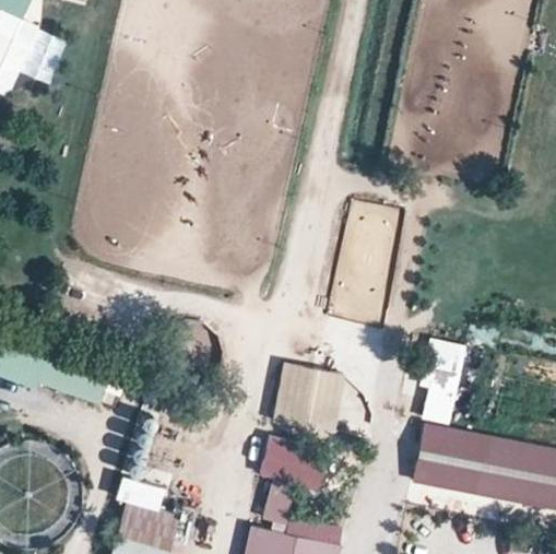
[(0,0),(0,90),(13,95),(51,0),(0,0)]
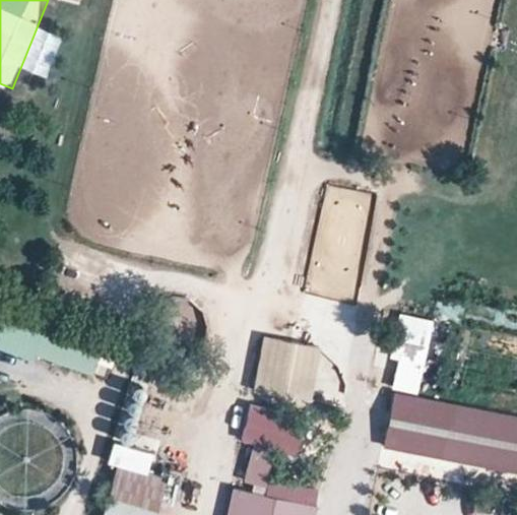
[(418,395),(435,322),(407,316),(390,389),(418,395)]
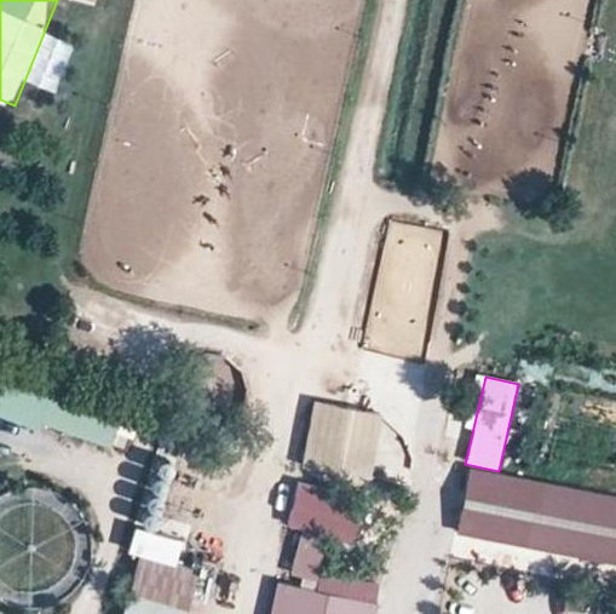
[(1,379),(0,385),(0,417),(133,452),(142,417),(1,379)]
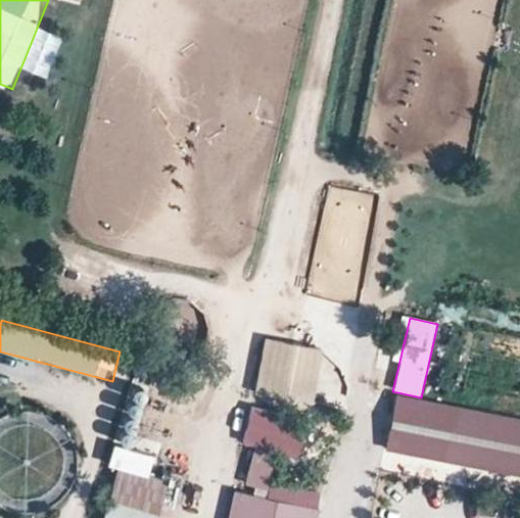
[(315,398),(317,343),(261,340),(258,396),(315,398)]
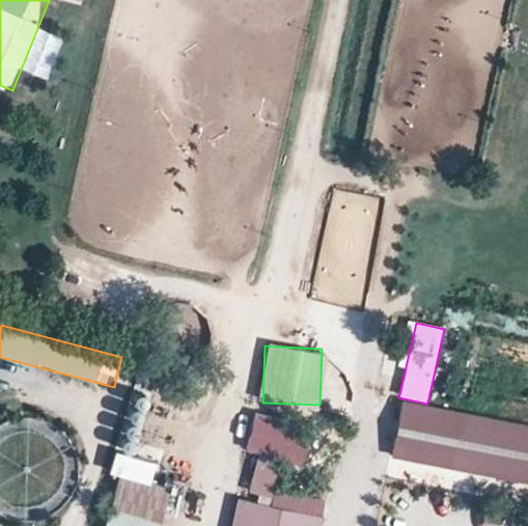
[(129,390),(122,449),(143,451),(149,392),(129,390)]
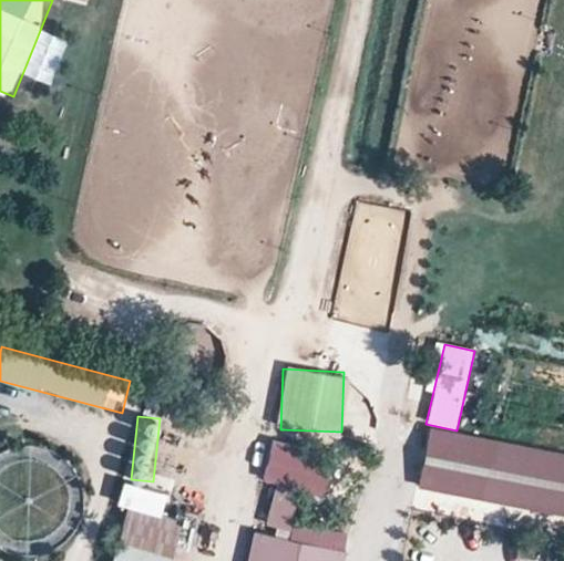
[(417,490),(563,515),(563,452),(428,429),(417,490)]
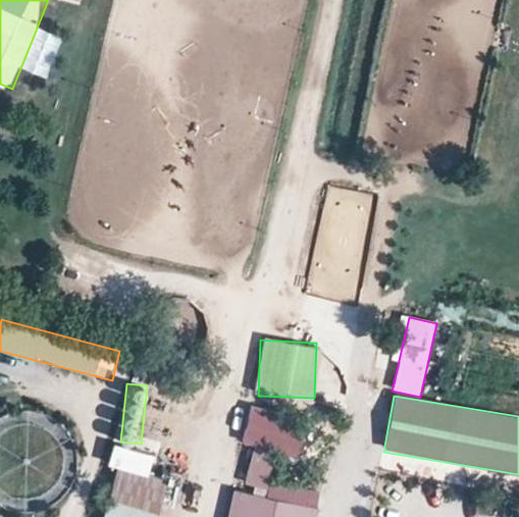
[(295,453),(300,437),(278,429),(273,446),(295,453)]
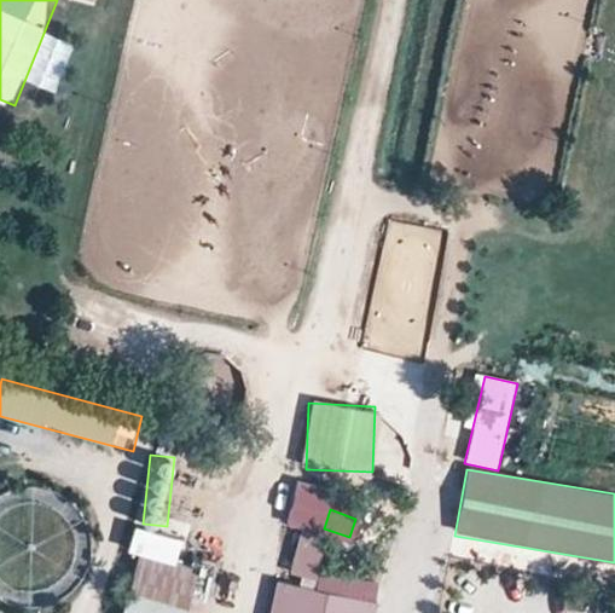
[(177,566),(181,536),(137,528),(122,612),(185,612),(193,568),(177,566)]
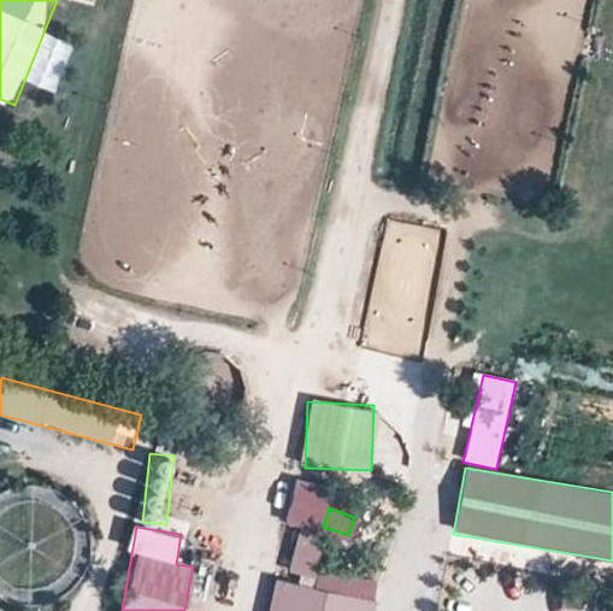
[(300,528),(290,569),(313,574),(323,534),(300,528)]
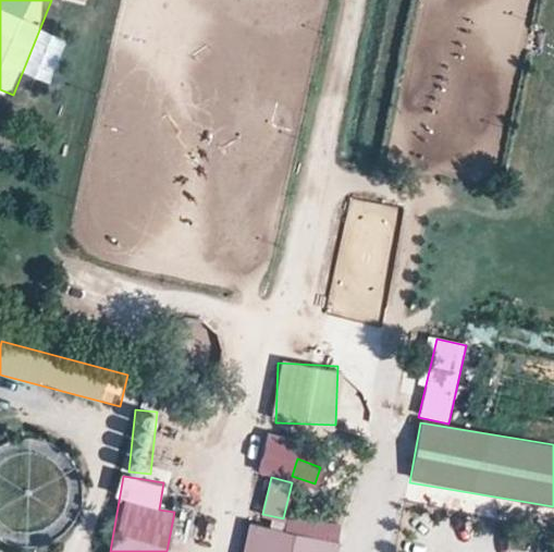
[(336,551),(342,529),(293,518),(284,551),(336,551)]
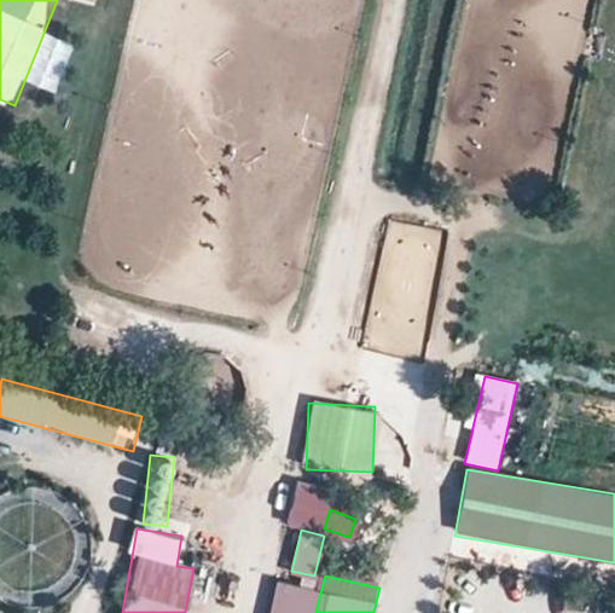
[(305,612),(307,602),(291,597),(288,612),(305,612)]
